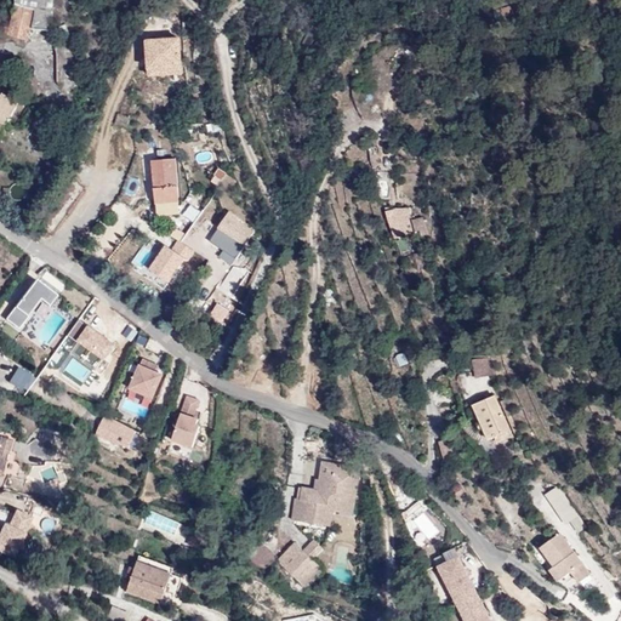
[(52,0),(15,0),(15,5),(34,10),(30,29),(52,32),(52,12),(52,0)]
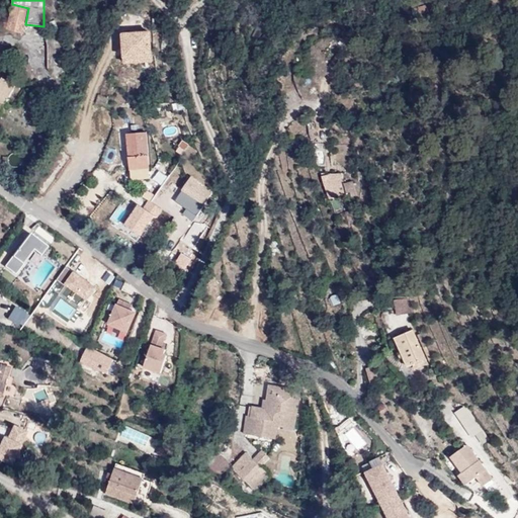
[(25,24),(28,8),(12,4),(6,30),(22,34),(25,24)]
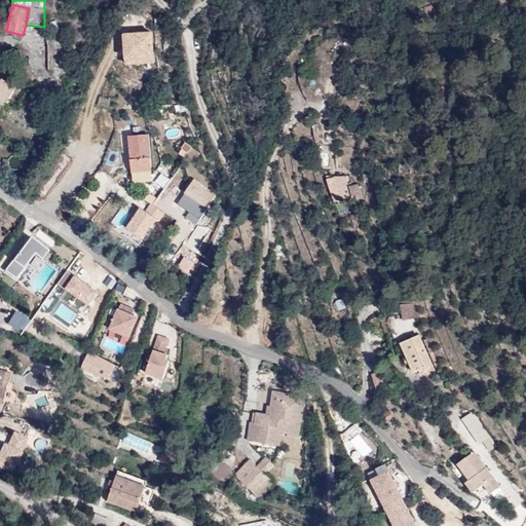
[(255,35),(261,39),(266,31),(260,27),(255,35)]
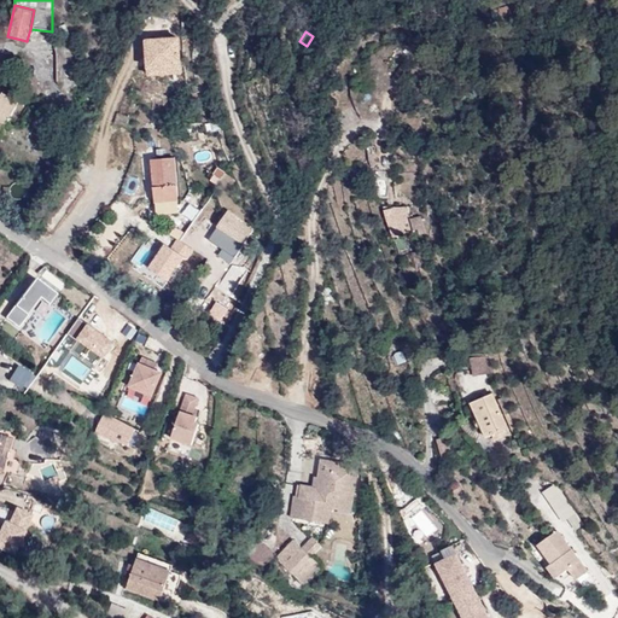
[(181,74),(179,38),(145,40),(147,76),(181,74)]
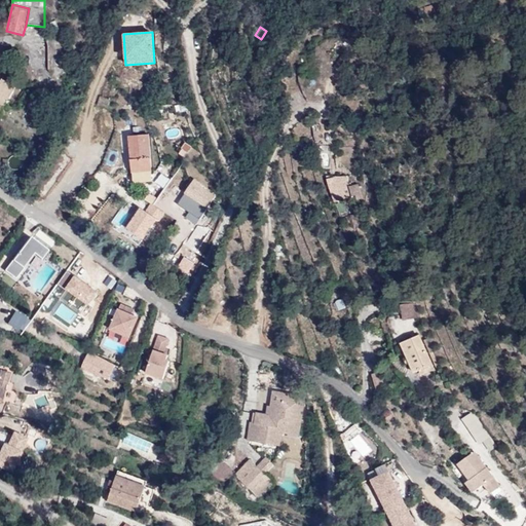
[(0,81),(0,114),(1,115),(15,87),(1,80),(0,81)]
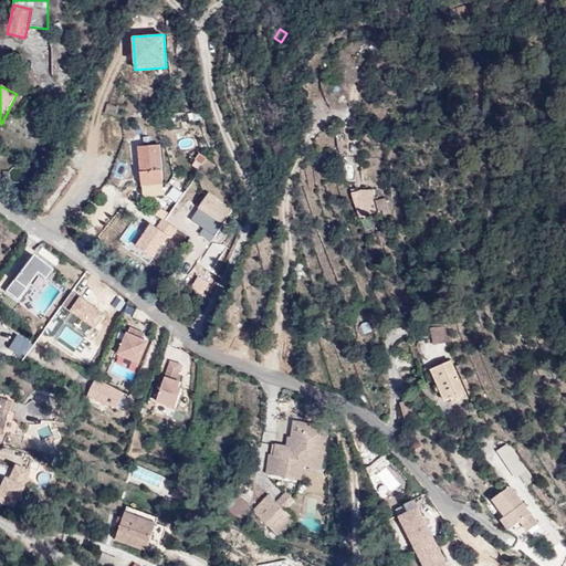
[(118,107),(101,102),(98,112),(115,116),(118,107)]
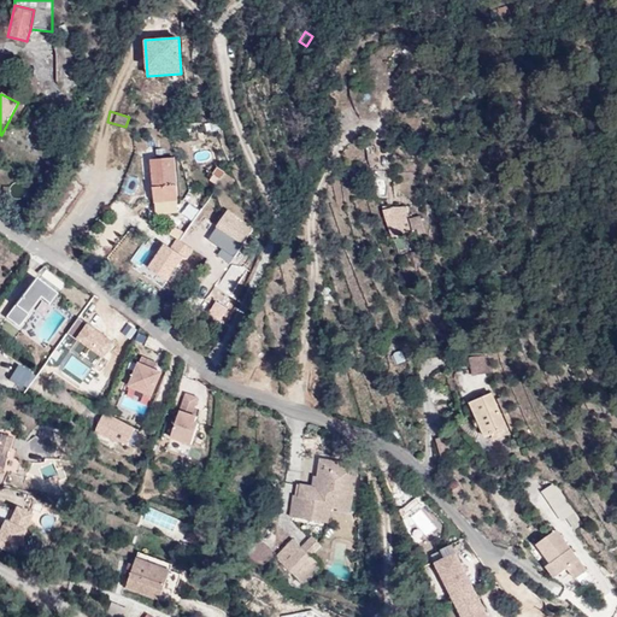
[(177,200),(174,158),(152,159),(156,203),(177,200)]
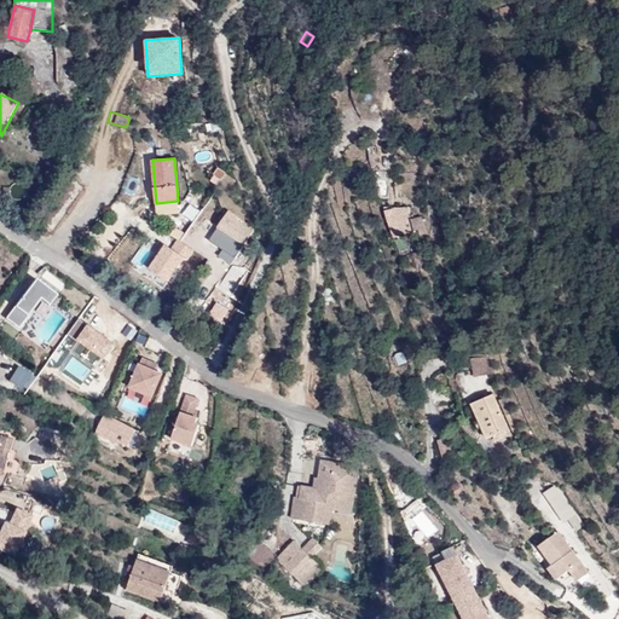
[(208,177),(215,184),(226,174),(219,167),(208,177)]
